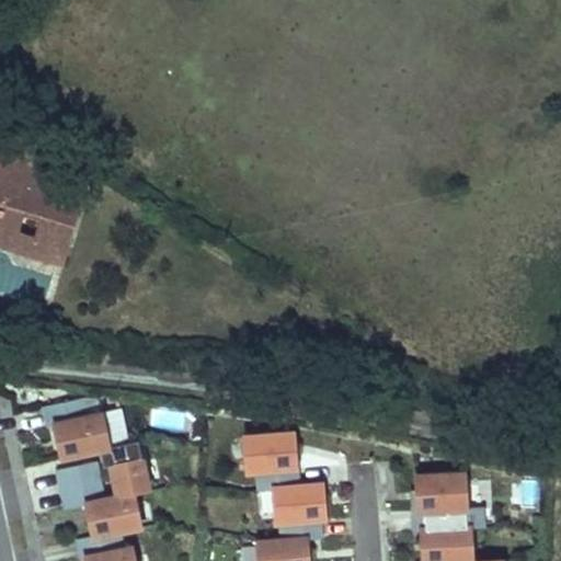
[(10,176),(15,156),(0,151),(0,219),(18,224),(22,208),(50,215),(42,253),(70,260),(88,183),(50,174),(48,185),(10,176)]
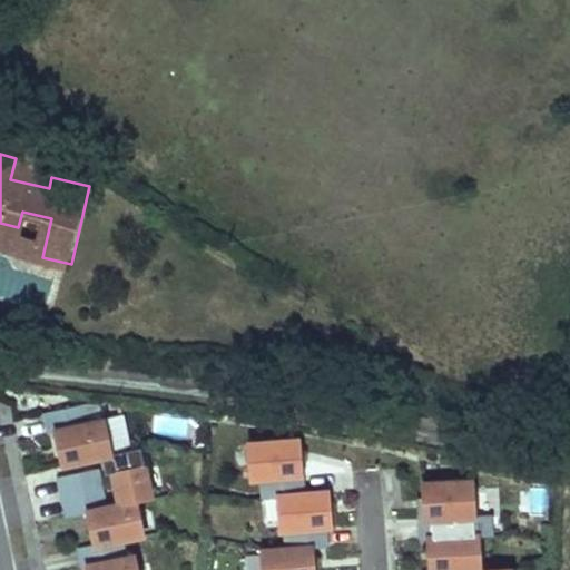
[(91,176),(16,158),(10,179),(49,188),(51,177),(89,186),(91,176)]
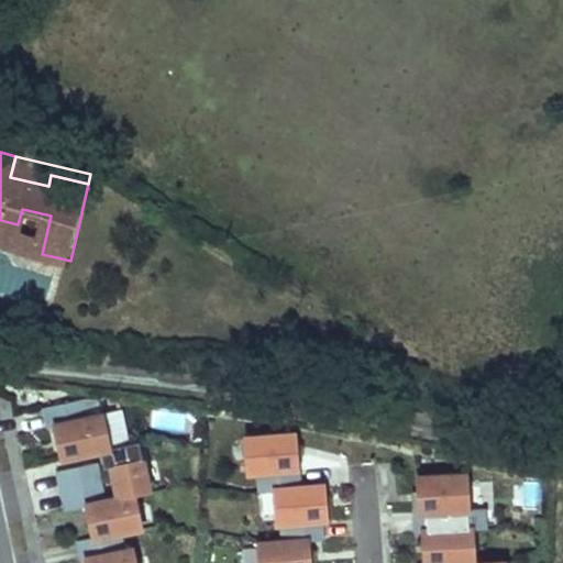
[(18,224),(0,220),(0,244),(42,254),(51,216),(22,209),(18,224)]
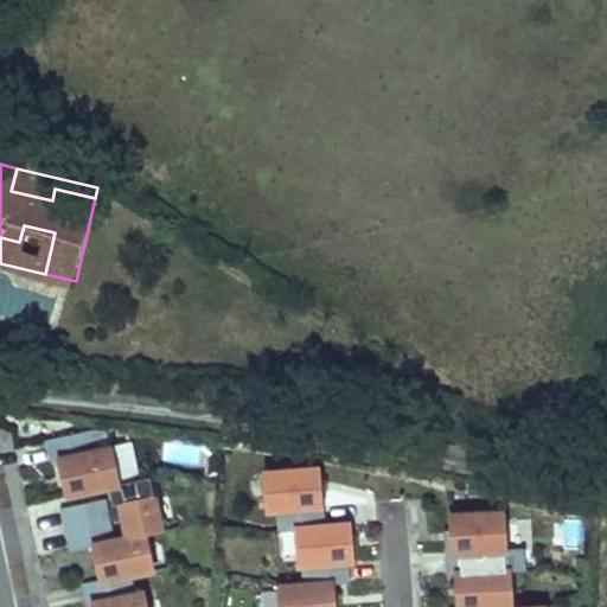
[(121,483),(113,446),(95,449),(91,429),(51,439),(56,459),(62,458),(69,493),(119,483),(121,483)]
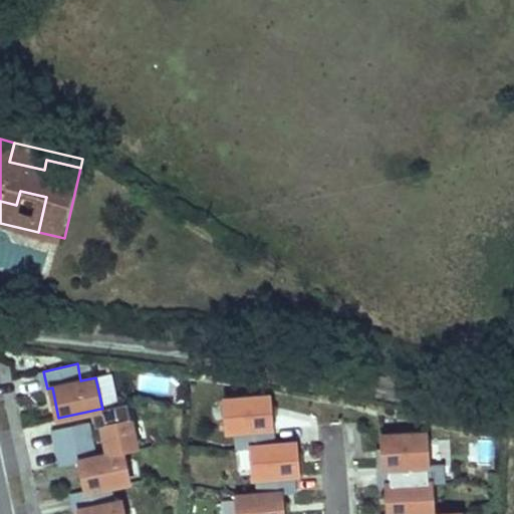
[(270,411),(269,394),(227,397),(230,429),(253,427),(254,446),(273,444),(272,428),(270,411)]
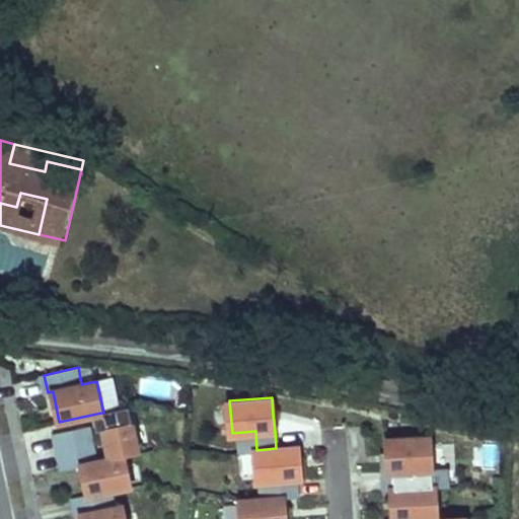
[(103,413),(101,413),(110,457),(110,458),(128,454),(141,452),(131,406),(103,413)]
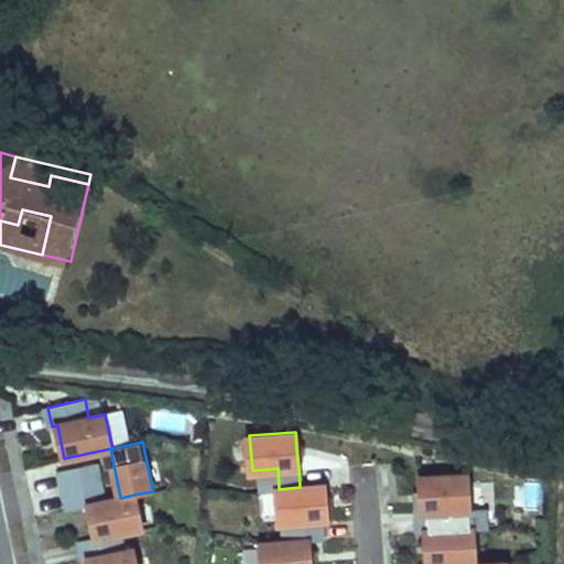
[(96,463),(58,472),(63,490),(100,483),(96,463)]
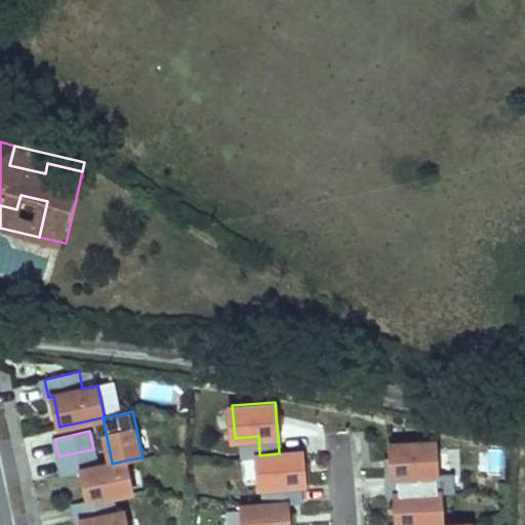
[(427,492),(425,458),(434,458),(434,443),(391,445),(393,476),(389,476),(390,485),(391,494),(396,494),(427,492)]
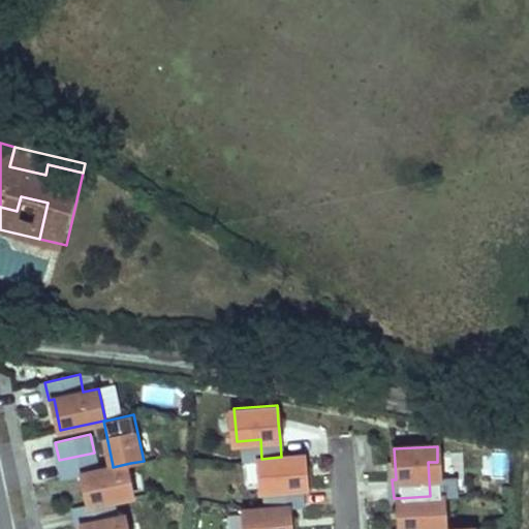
[(94,453),(59,460),(63,478),(81,474),(88,504),(118,498),(136,495),(130,463),(113,467),(98,470),(94,453)]
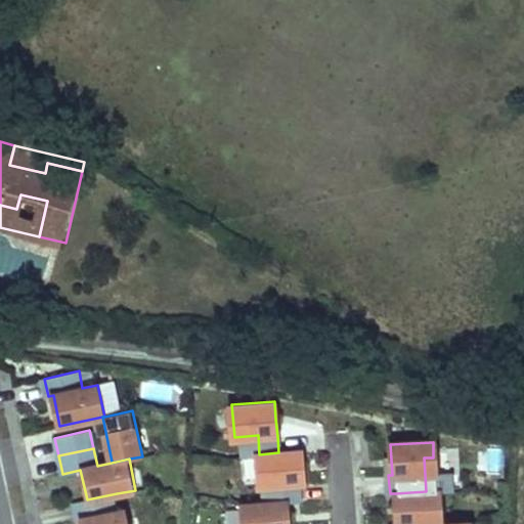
[(303,467),(302,450),(278,452),(259,454),(262,484),(267,484),(268,503),(288,501),(301,500),(299,483),(305,483),(303,467)]
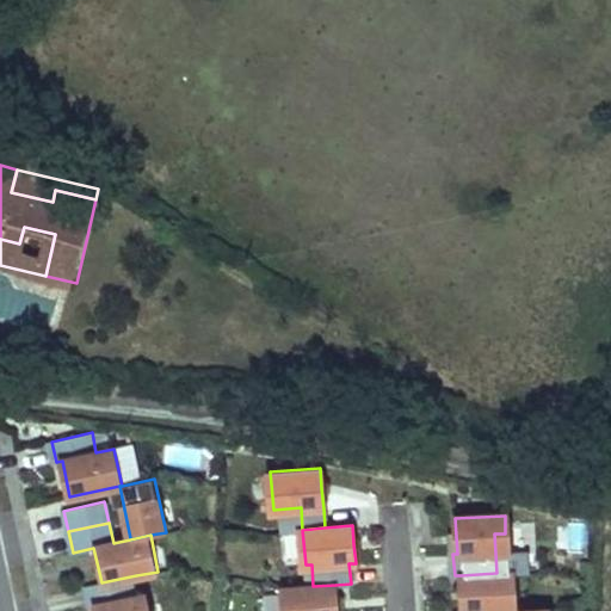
[(495,610),(497,610),(510,610),(508,573),(497,573),(461,575),(462,593),(462,610),(495,610)]
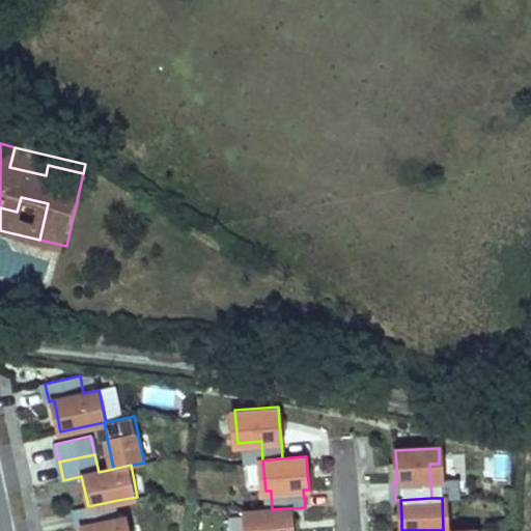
[(88,506),(75,509),(78,527),(77,527),(78,530),(131,530),(128,513),(121,515),(118,500),(88,506)]
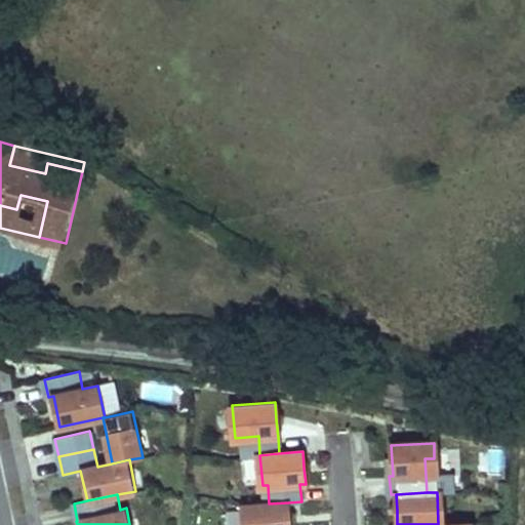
[(289,524),(288,502),(269,503),(245,506),(246,524),(289,524)]
